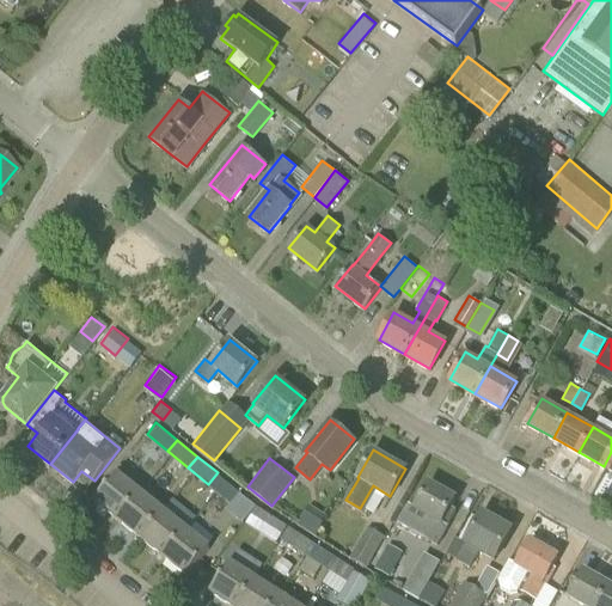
[(117,518),(140,490),(117,472),(95,500),(117,518)]
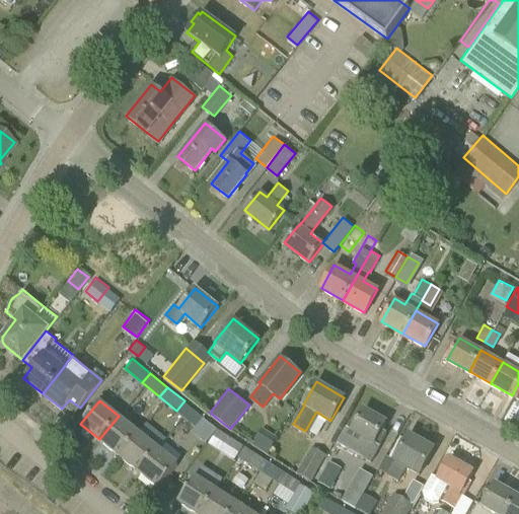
[(184,400),(176,411),(195,425),(203,416),(184,400)]
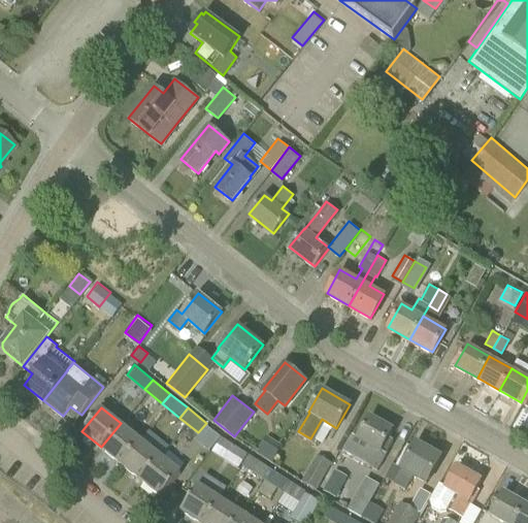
[(377,467),(393,438),(388,435),(393,428),(369,415),(357,437),(375,448),(367,462),(377,467)]
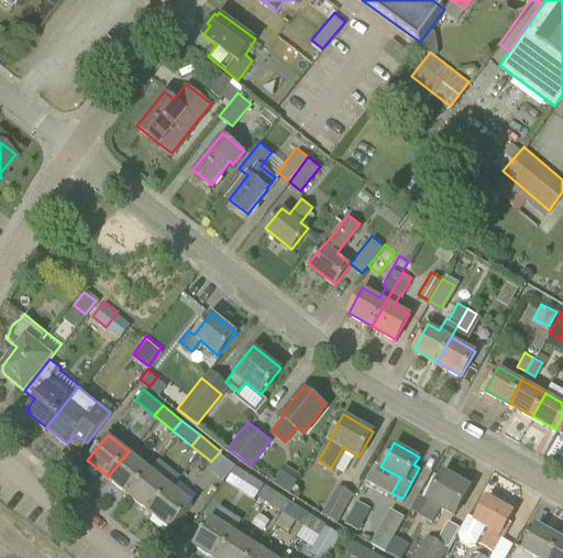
[(130,494),(151,469),(129,451),(108,477),(130,494)]
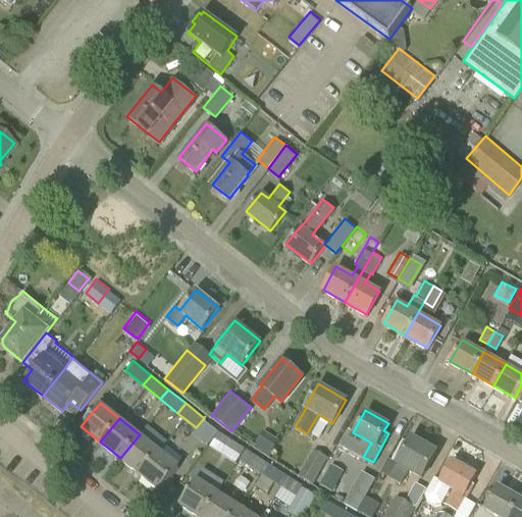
[(238,457),(244,447),(218,429),(209,445),(235,461),(238,457)]
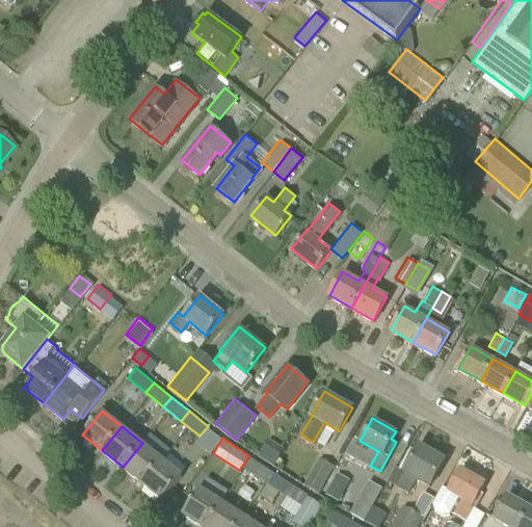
[(142,482),(162,458),(142,443),(123,467),(142,482)]
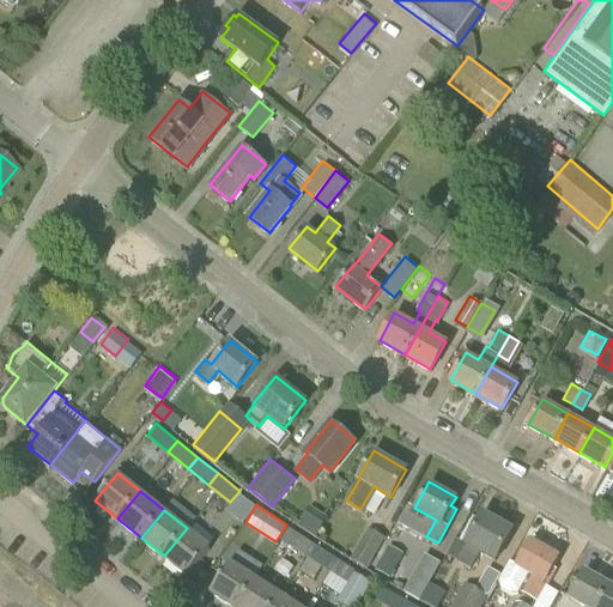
[(319,530),(323,516),(304,510),(299,524),(319,530)]
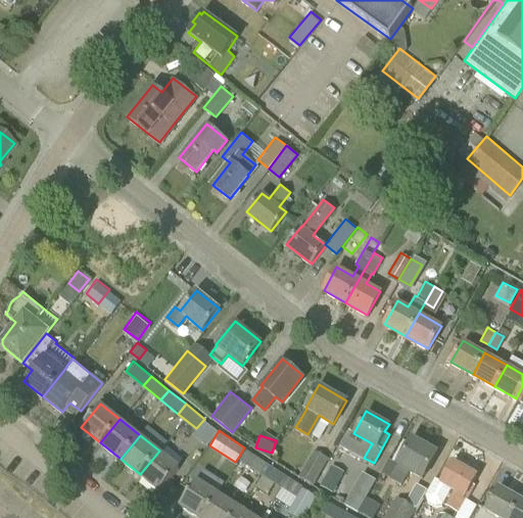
[(436,452),(412,437),(409,442),(403,439),(392,459),(397,462),(397,463),(396,464),(387,459),(381,471),(390,476),(401,482),(409,469),(422,476),(436,452)]
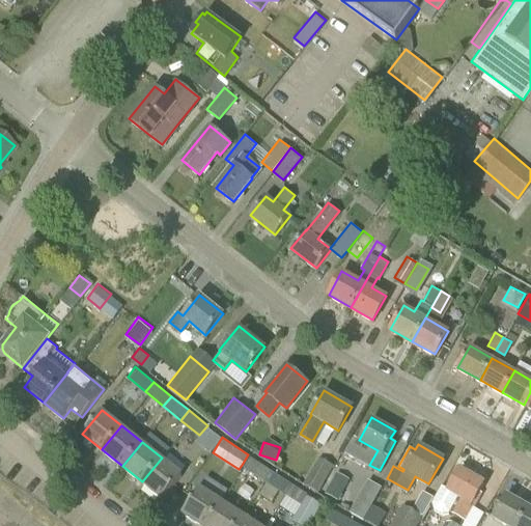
[(260,477),(268,467),(248,454),(242,465),(260,477)]
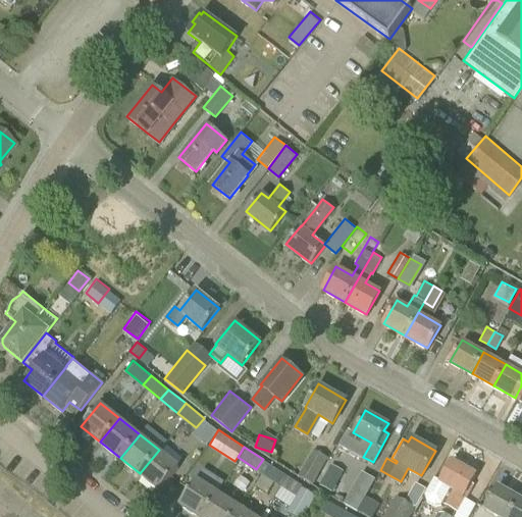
[(312,481),(327,456),(313,448),(298,473),(312,481)]
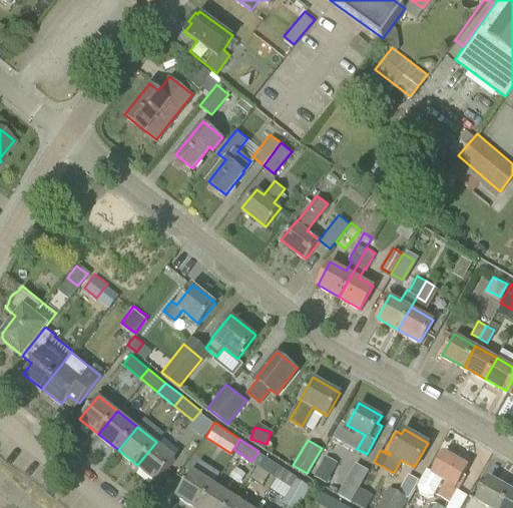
[(156,442),(137,465),(156,481),(175,458),(156,442)]
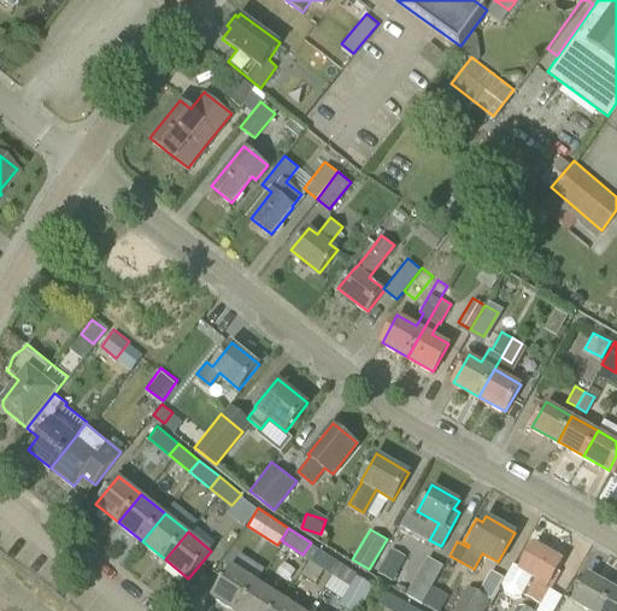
[(325,569),(334,557),(311,542),(303,554),(325,569)]
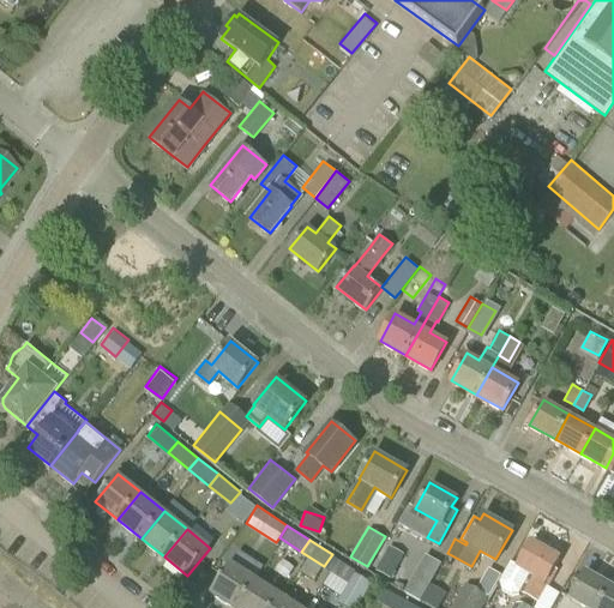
[(555,565),(560,557),(531,541),(518,564),(511,559),(499,578),(503,587),(512,591),(518,590),(524,590),(540,599),(558,566),(555,565)]
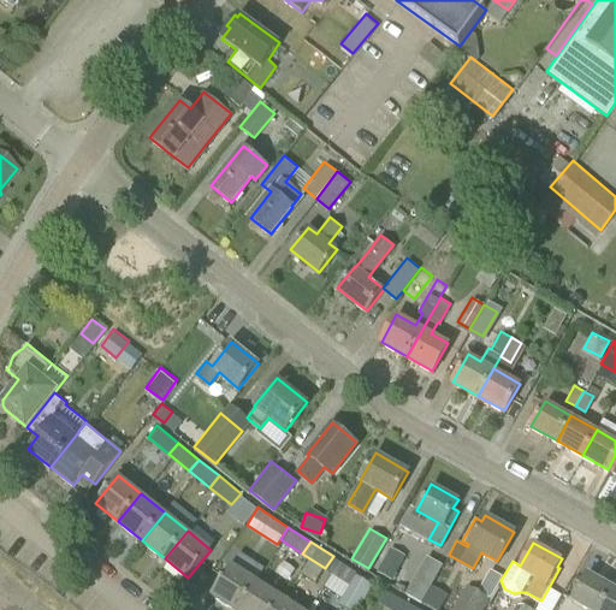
[(390,545),(377,569),(391,578),(406,554),(390,545)]
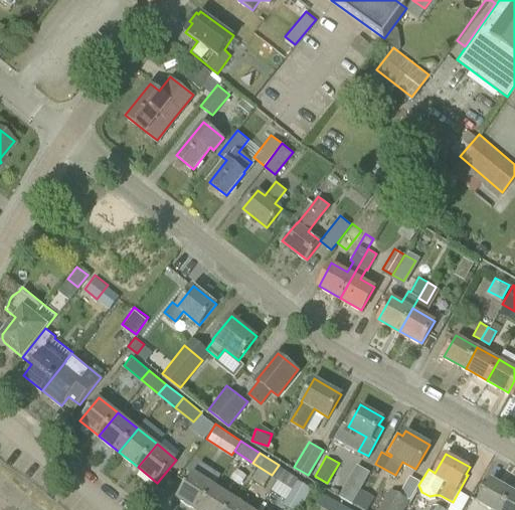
[(279,465),(272,475),(291,487),(298,477),(279,465)]
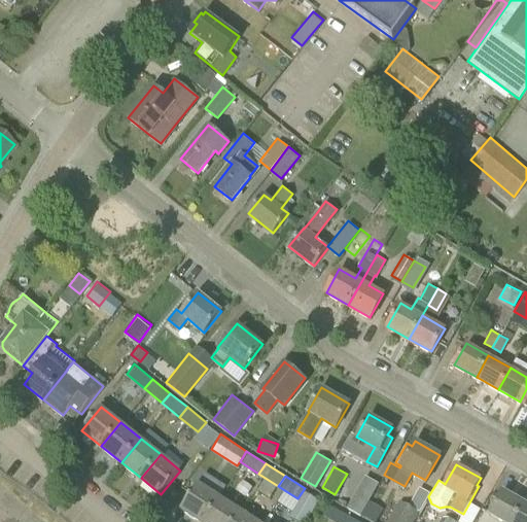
[(361,514),(378,484),(364,476),(348,507),(361,514)]
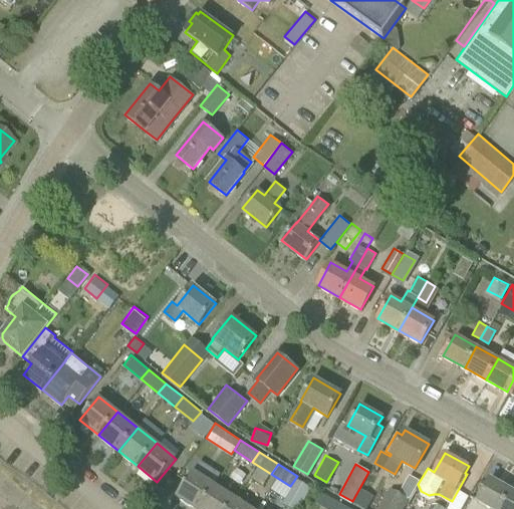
[(197,508),(200,506),(214,484),(193,471),(177,496),(196,508),(197,508)]
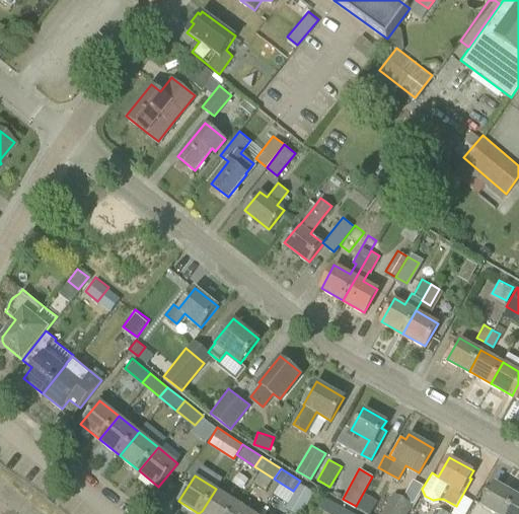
[(416,498),(424,482),(413,476),(404,493),(416,498)]
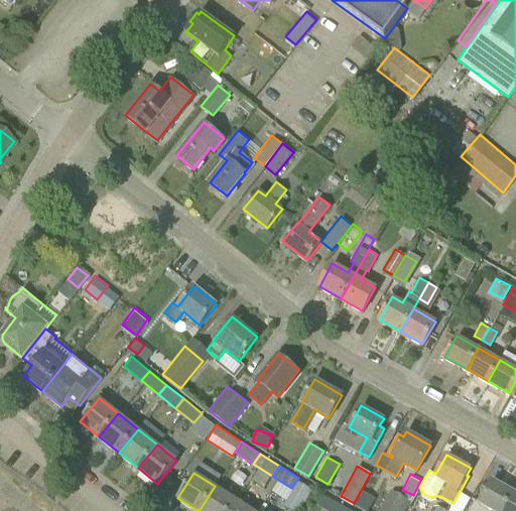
[(283,504),(294,510),(298,510),(312,488),(297,479),(283,504)]
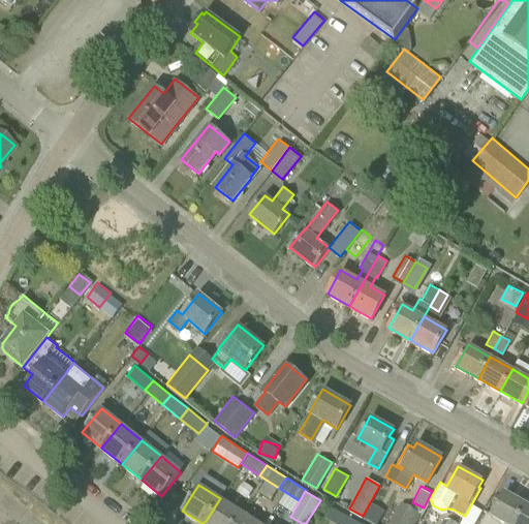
[(515,523),(526,504),(504,492),(492,515),(504,522),(503,523),(515,523)]
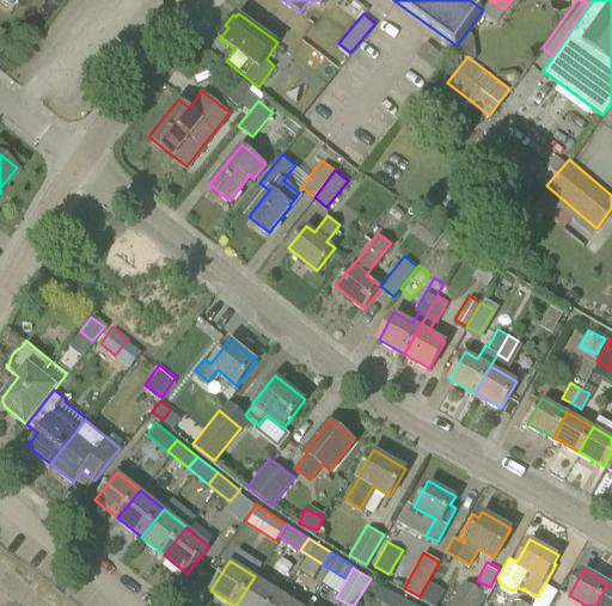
[(270,605),(280,593),(255,576),(238,603),(234,605),(270,605)]
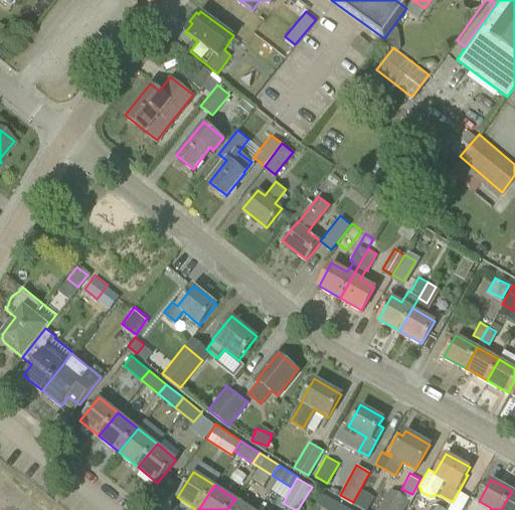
[(401,509),(408,498),(389,488),(377,509),(401,509)]
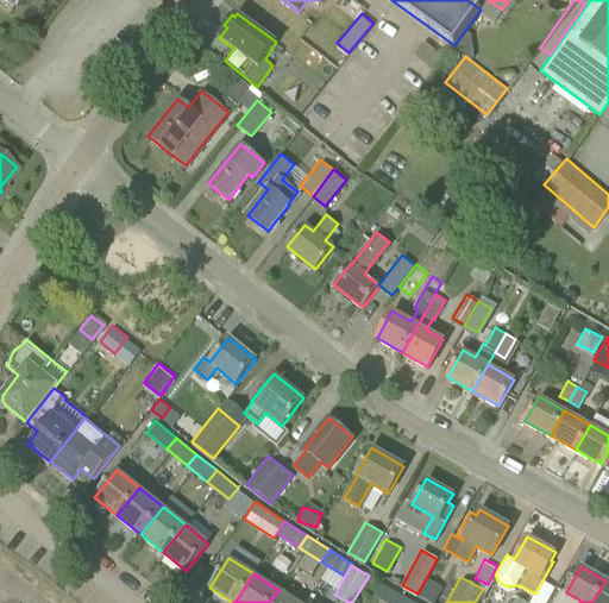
[(608,602),(608,582),(606,580),(592,602),(608,602)]
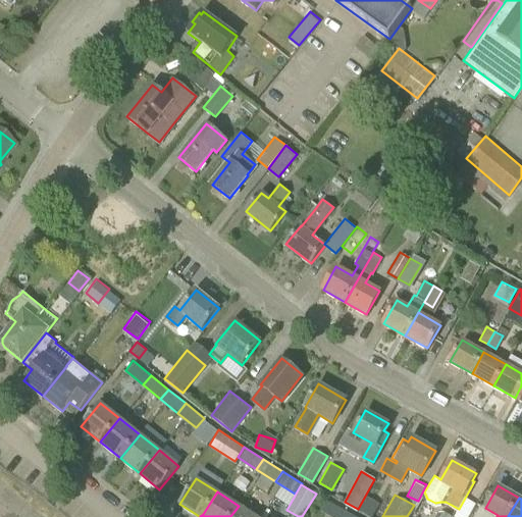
[(333,516),(343,516),(347,510),(326,499),(321,510),(333,516)]
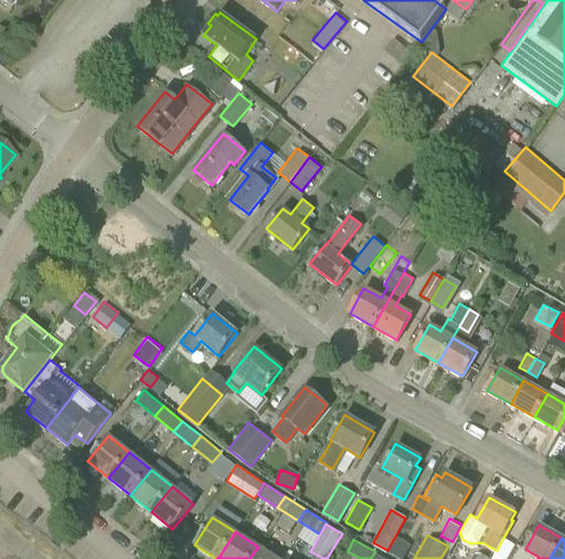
[(276,558),(258,547),(249,558),(276,558)]
